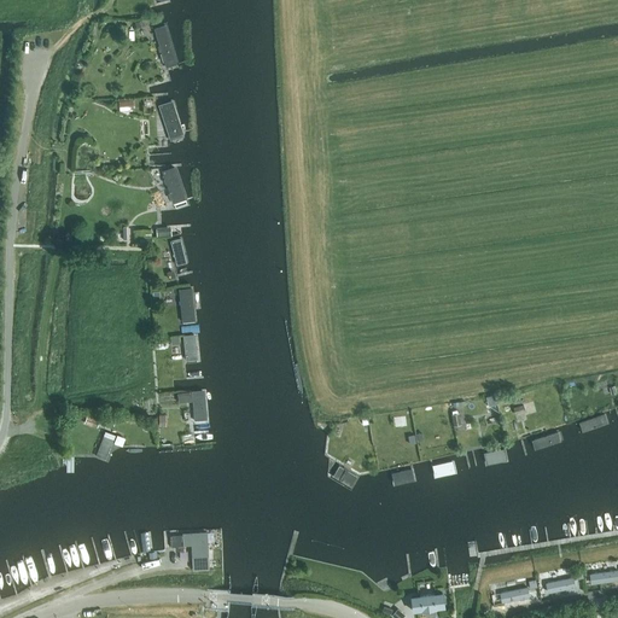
[(155,30),(168,70),(179,66),(165,27),(155,30)]
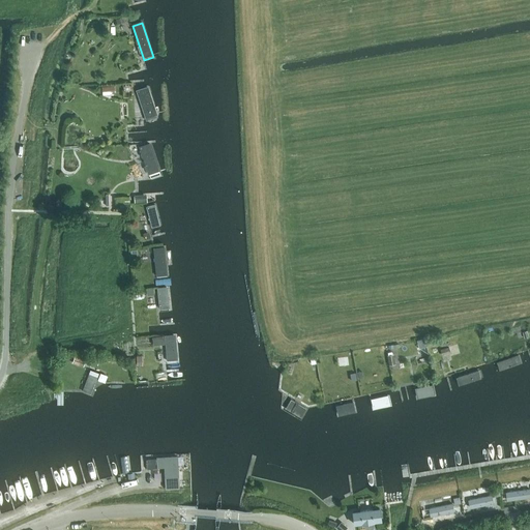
[(115,95),(114,86),(101,87),(98,88),(98,93),(102,93),(102,95),(115,95)]
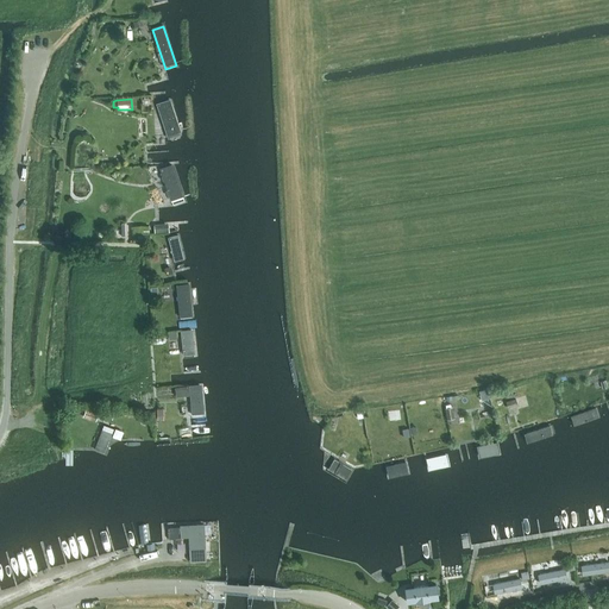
[(182,136),(169,101),(156,106),(168,140),(182,136)]
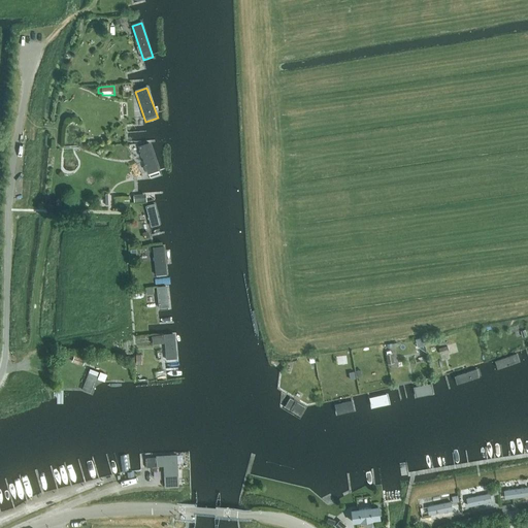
[(150,143),(138,147),(150,179),(161,176),(150,143)]
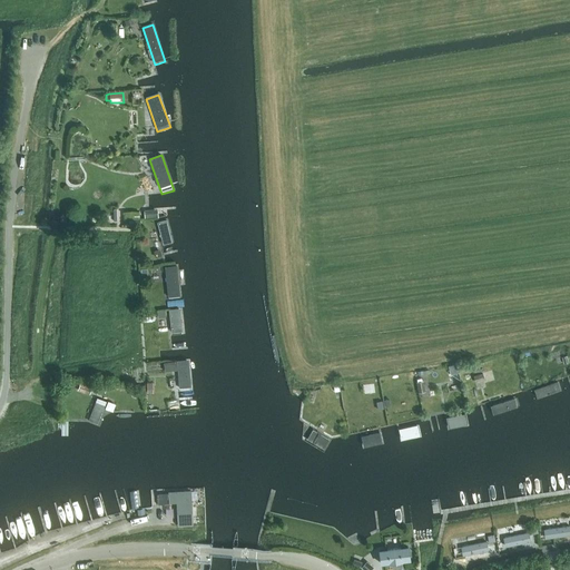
[(145,218),(158,217),(157,208),(144,209),(145,218)]
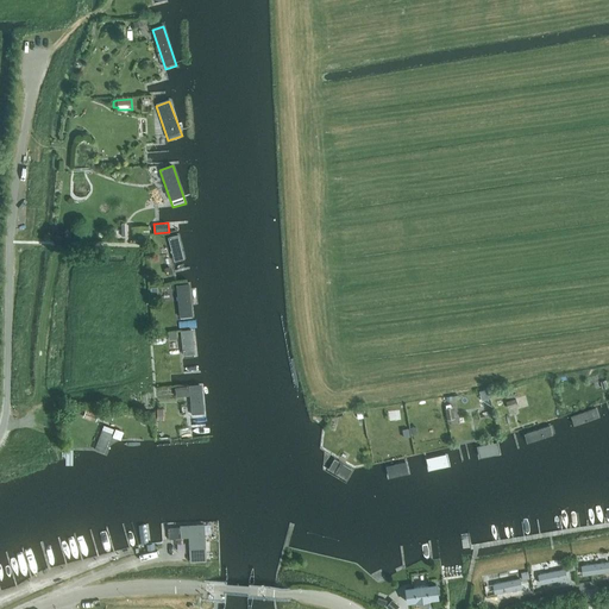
[(179,237),(168,239),(175,263),(184,261),(179,237)]
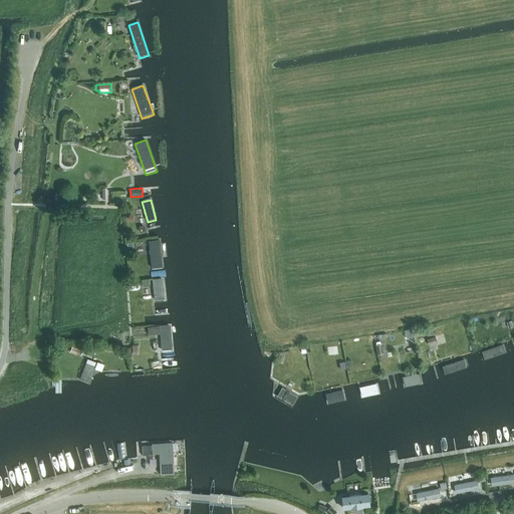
[(150,242),(152,270),(163,269),(161,241),(150,242)]
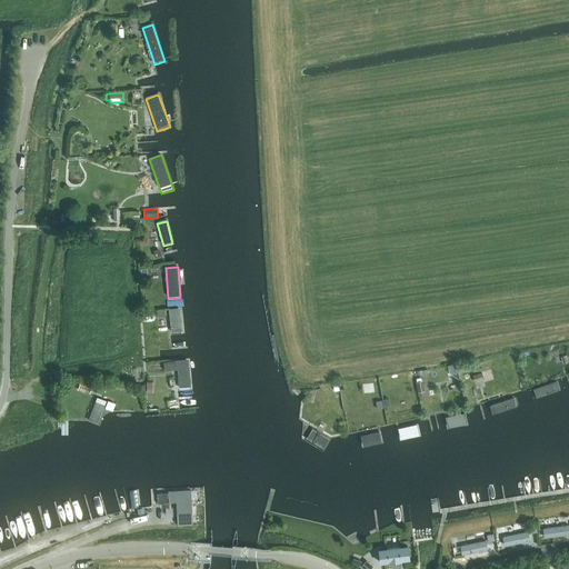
[(169,310),(171,335),(182,333),(180,309),(169,310)]
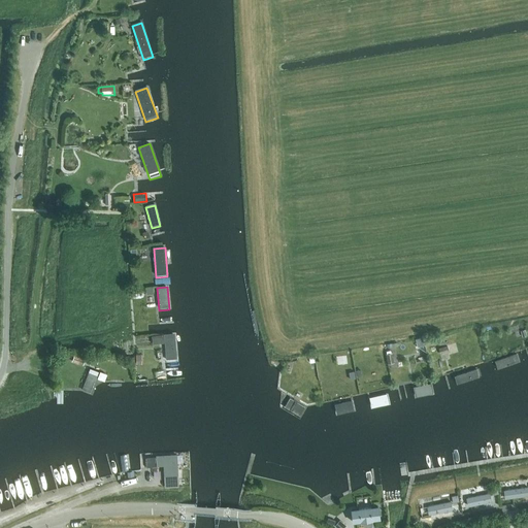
[(167,362),(177,362),(175,334),(165,335),(167,362)]
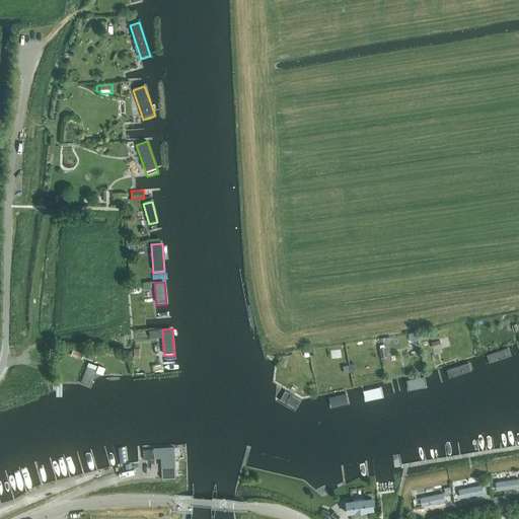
[(159,338),(158,330),(150,331),(151,339),(159,338)]
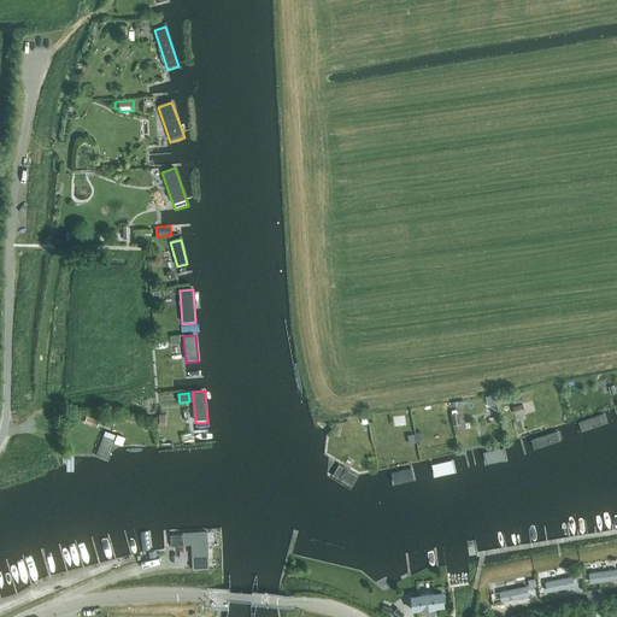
[(603,413),(577,423),(581,434),(607,424),(603,413)]
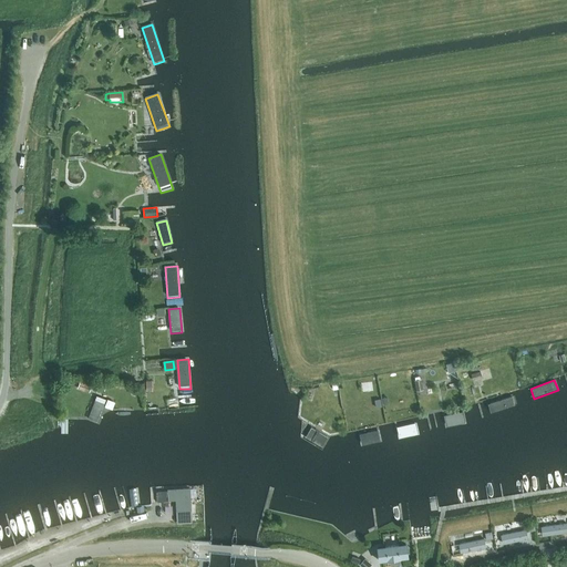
[(89,392),(92,384),(80,381),(78,388),(89,392)]
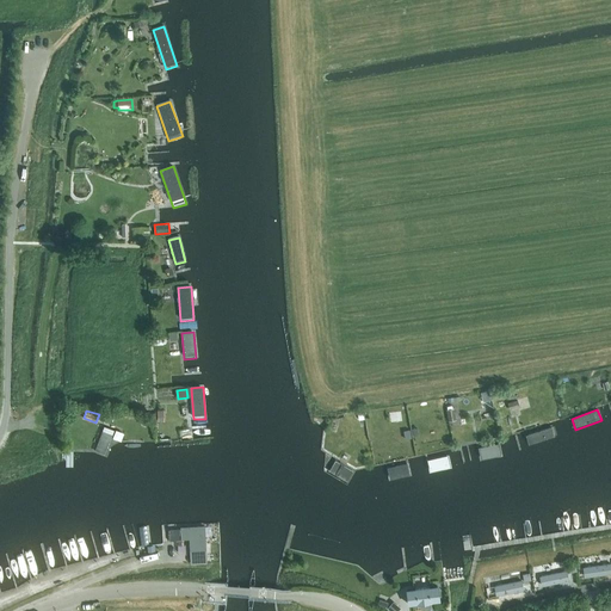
[(105,457),(115,431),(103,427),(93,452),(105,457)]
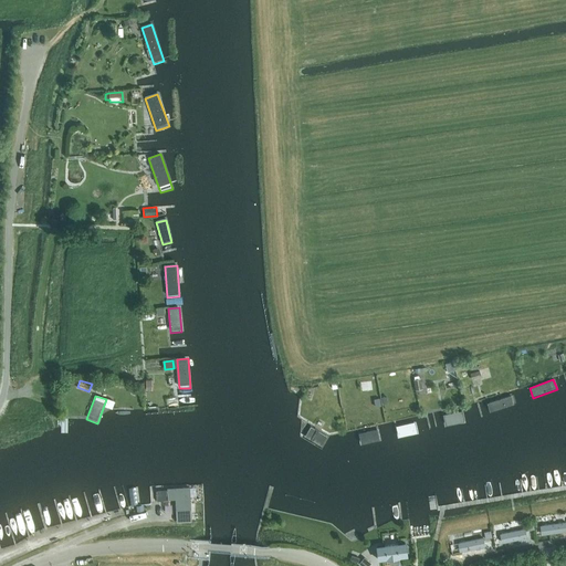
[(510,397),(486,406),(490,413),(513,406),(510,397)]
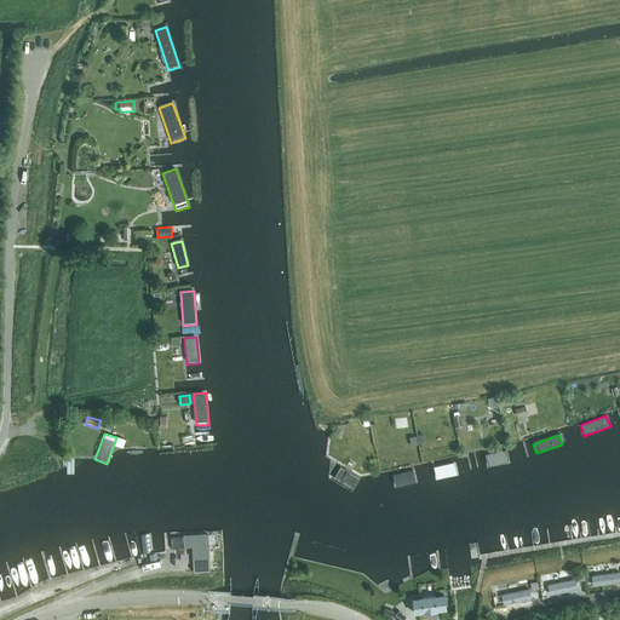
[(506,451),(484,454),(487,468),(509,463),(506,451)]
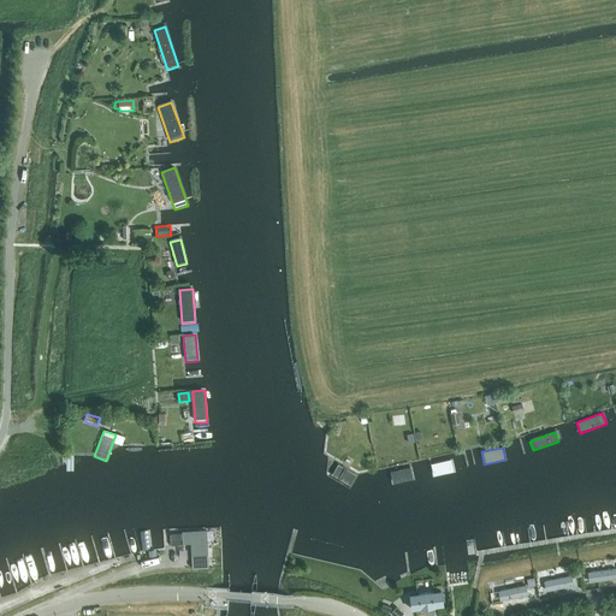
[(452,458),(430,463),(432,477),(455,473),(452,458)]
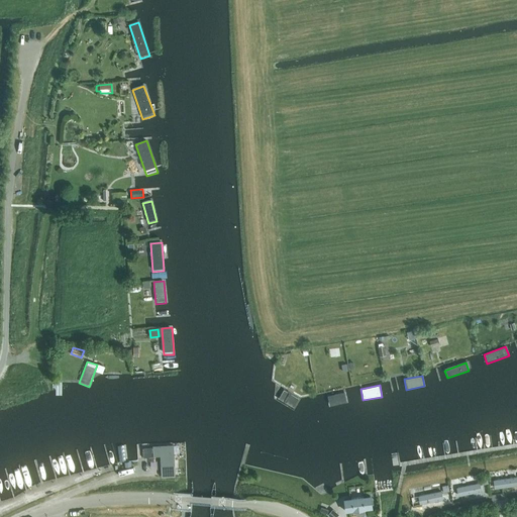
[(300,399),(281,389),(275,400),(294,410),(300,399)]
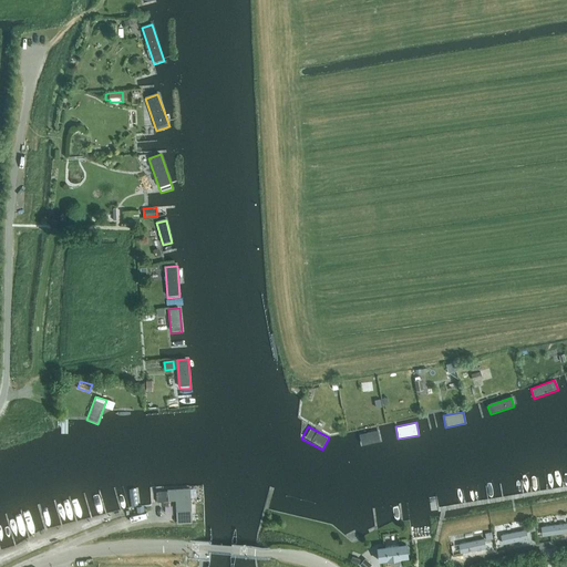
[(380,429),(358,434),(360,446),(383,441),(380,429)]
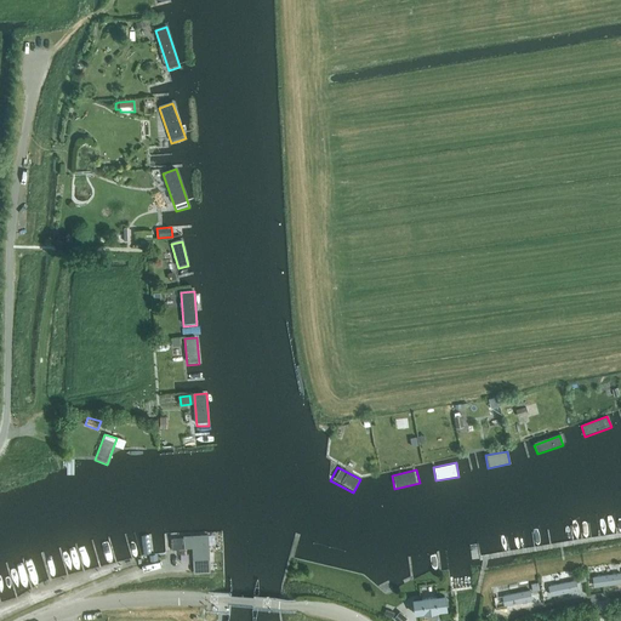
[(184,547),(192,547),(194,571),(210,571),(209,546),(208,536),(183,537),(183,542),(184,547)]
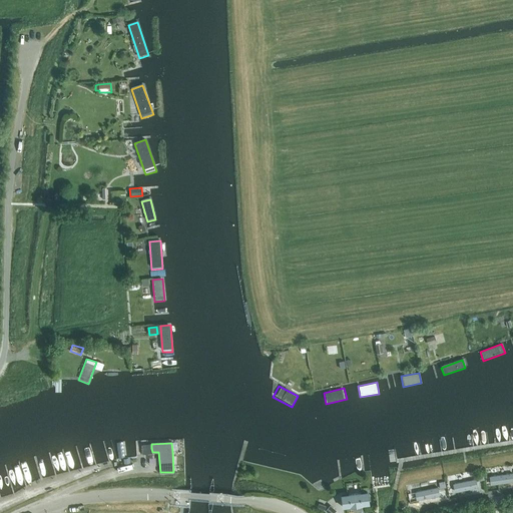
[(512,469),(490,474),(492,483),(512,479),(512,469)]
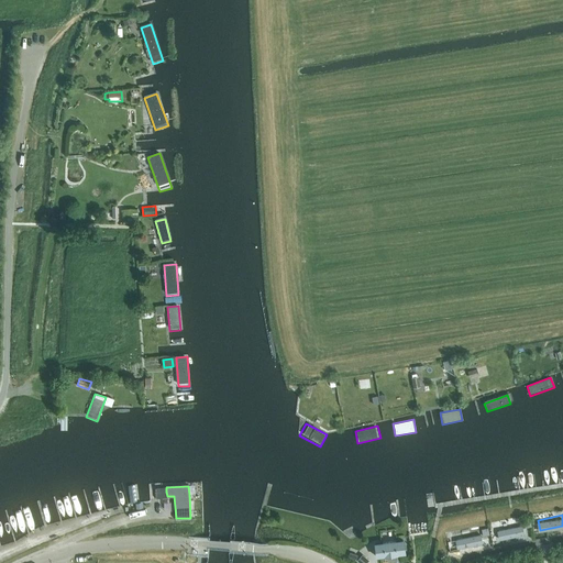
[(499,539),(526,534),(523,523),(497,528),(499,539)]
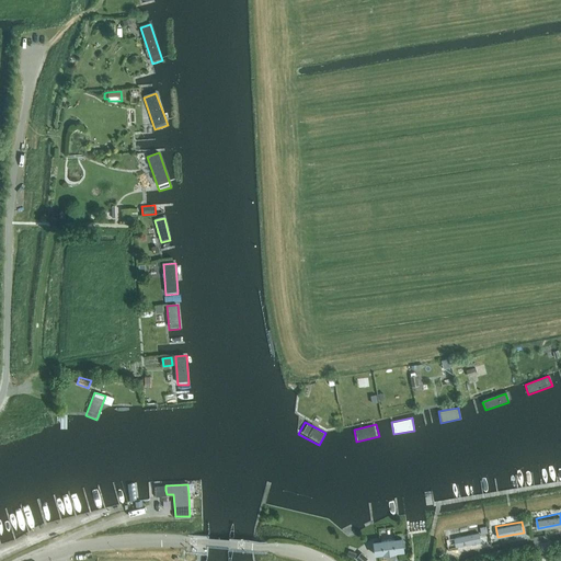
[(479,529),(455,536),(457,546),(482,540),(479,529)]
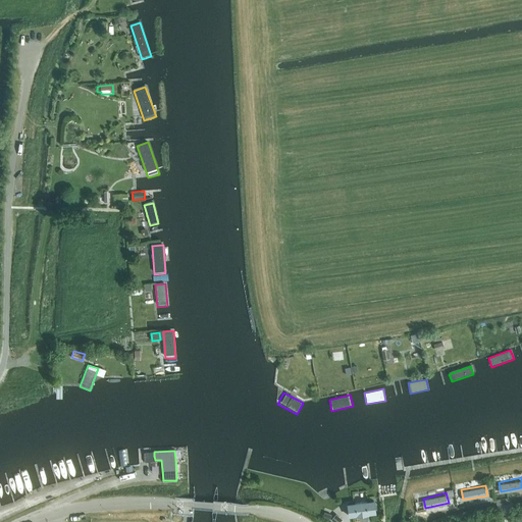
[(348,504),(349,516),(375,513),(373,501),(348,504)]
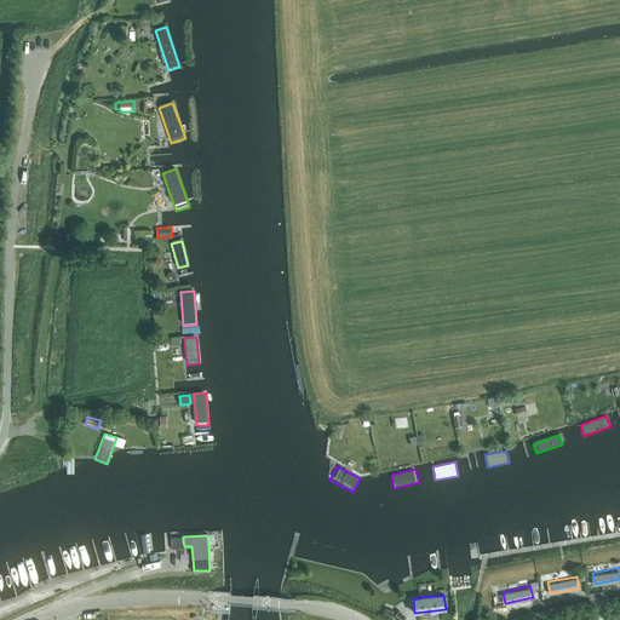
All buildings are outlined.
